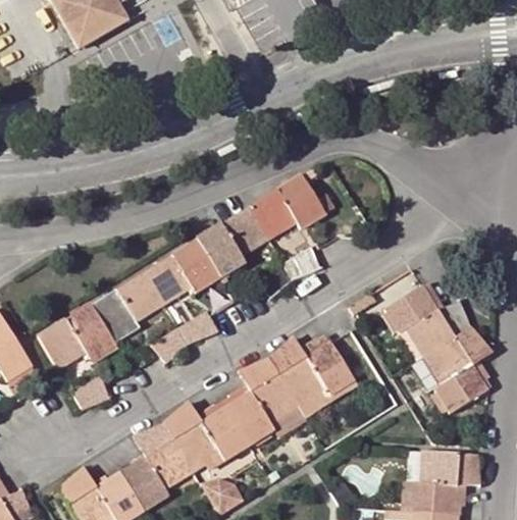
[(56,0),(83,49),(115,30),(112,23),(118,19),(115,12),(123,7),(137,0),(56,0)]
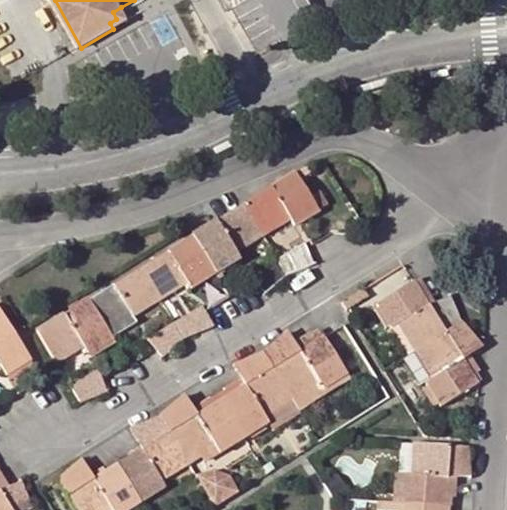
[(128,20),(121,7),(113,12),(116,19),(110,23),(113,29),(128,20)]
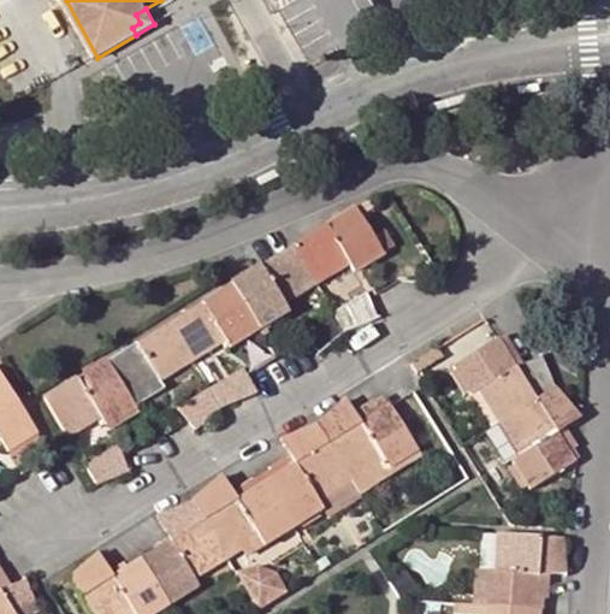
[(359,206),(47,399),(64,426),(82,414),(87,423),(101,413),(107,423),(136,405),(166,385),(160,377),(175,369),(170,361),(188,349),(208,336),(213,344),(225,336),(232,347),(250,335),(278,317),(290,310),(284,301),(300,291),(295,284),(313,272),(332,260),(337,267),(350,260),(356,271),(372,260),(386,252),(377,237),(363,216),(375,207),(371,201),(360,208),(359,206)]
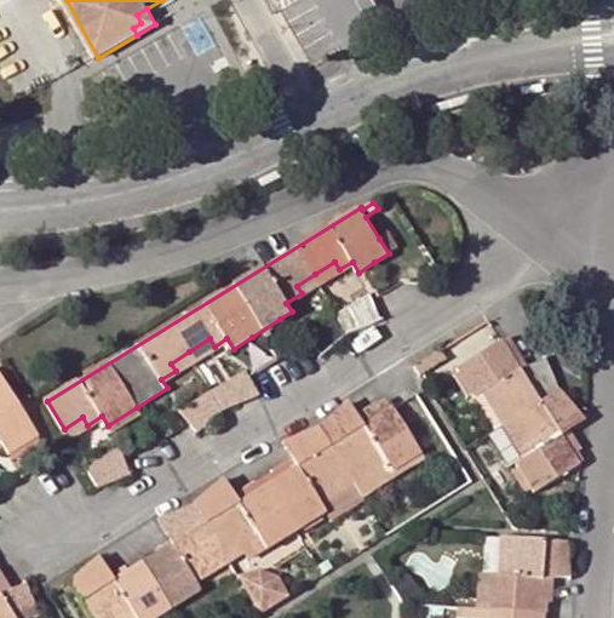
[(379,239),(389,253),(401,245),(392,230),(379,239)]
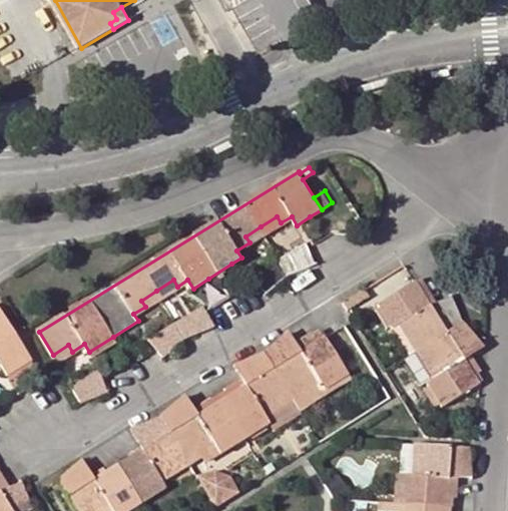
[(265,233),(281,222),(277,216),(261,226),(265,233)]
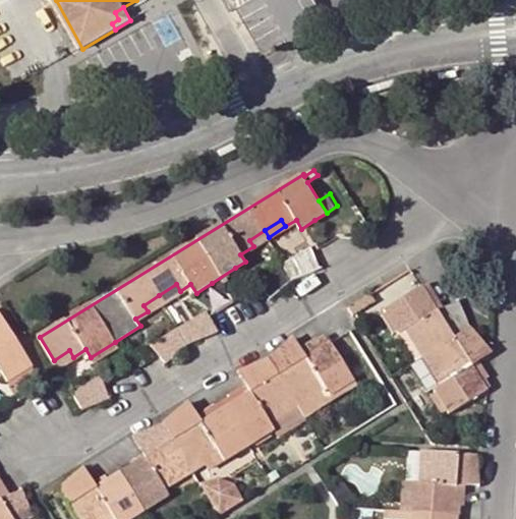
[(253,246),(269,237),(265,230),(249,240),(253,246)]
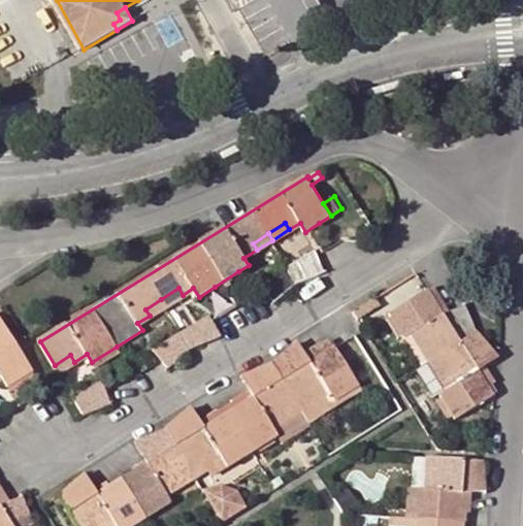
[(325,272),(315,250),(259,284),(275,302),(297,282),(325,272)]
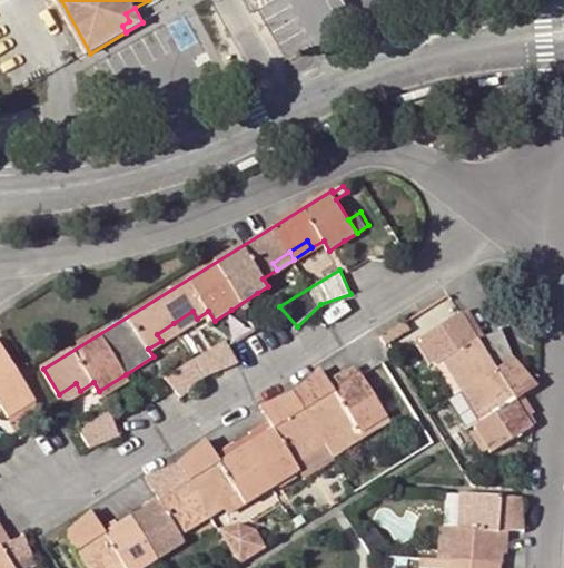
[(468,309),(462,312),(478,339),(485,336),(476,321),(468,309)]
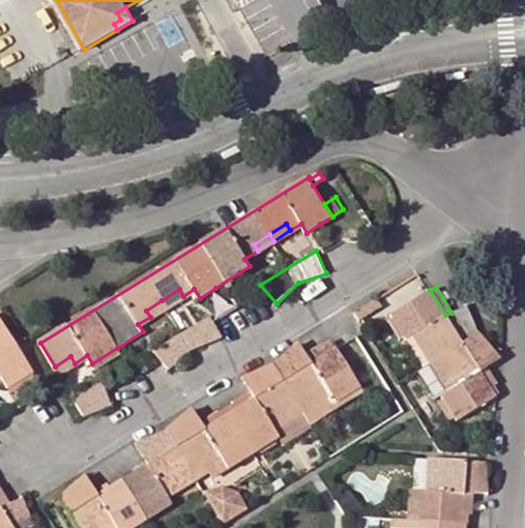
[(166,306),(183,296),(179,289),(162,300),(166,306)]
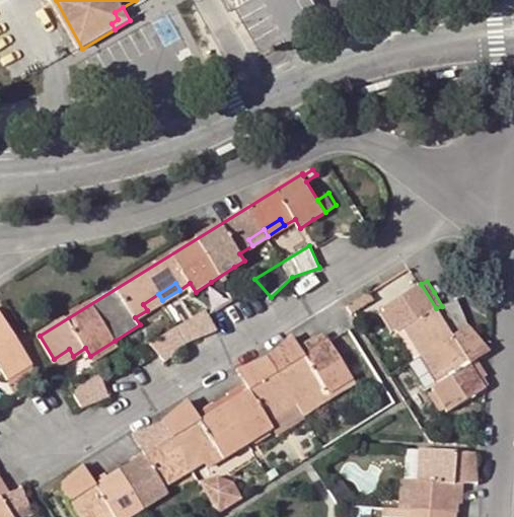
[(436,308),(421,284),(384,307),(386,310),(397,329),(398,330),(407,326),(415,340),(422,336),(431,351),(441,367),(434,371),(442,382),(433,388),(435,391),(449,412),(485,388),(469,364),(478,359),(492,351),(469,325),(459,299),(442,306),(436,308)]
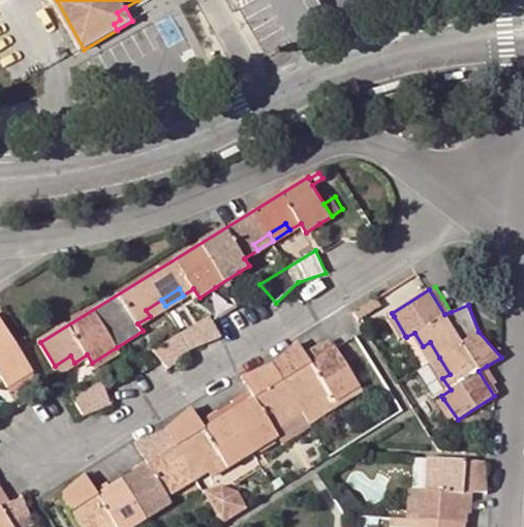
[(383,305),(377,297),(356,311),(360,319),(383,305)]
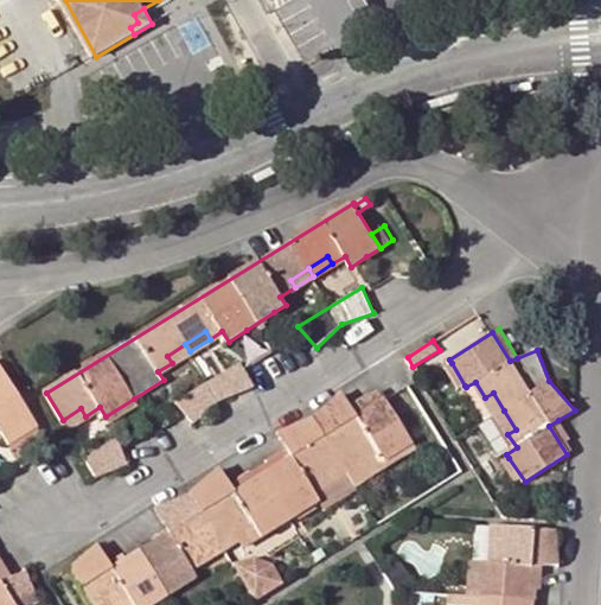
[(172,363),(190,351),(185,344),(167,356),(172,363)]
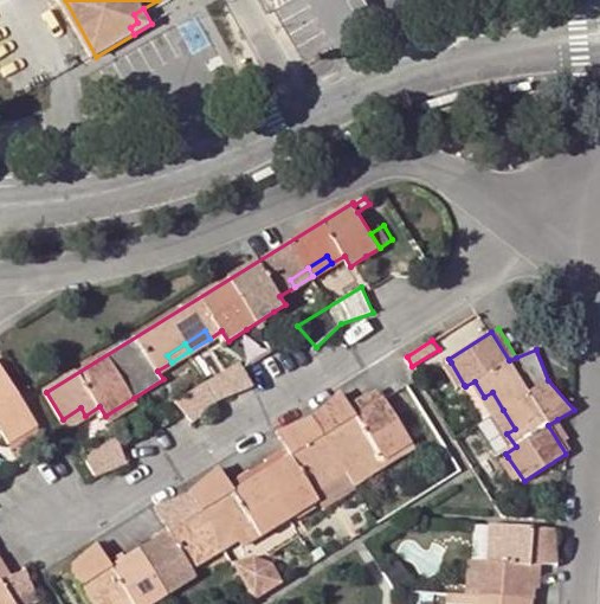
[(242,361),(176,403),(194,423),(220,398),(252,385),(242,361)]
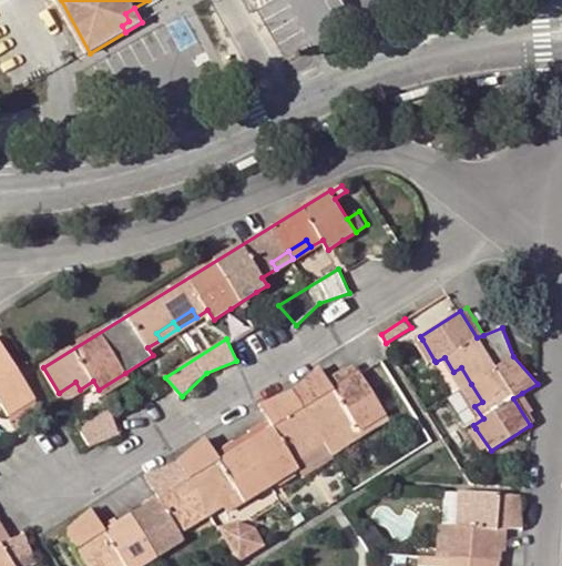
[(435,361),(422,340),(416,343),(429,364),(435,361)]
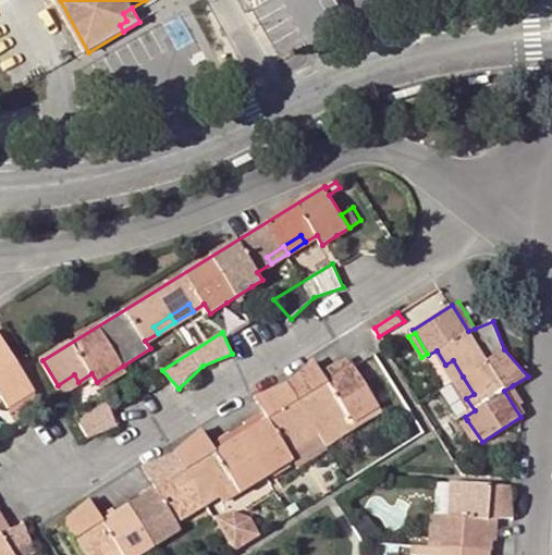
[(0,392),(9,407),(35,390),(1,335),(0,335),(0,392)]
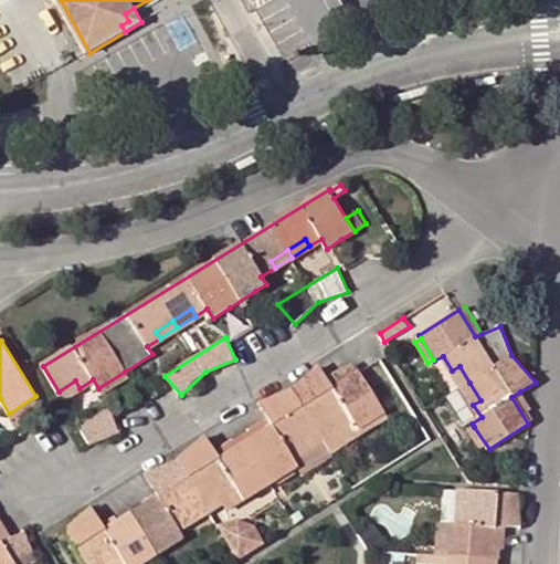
[(157,362),(152,354),(125,372),(129,378),(145,369),(157,362)]
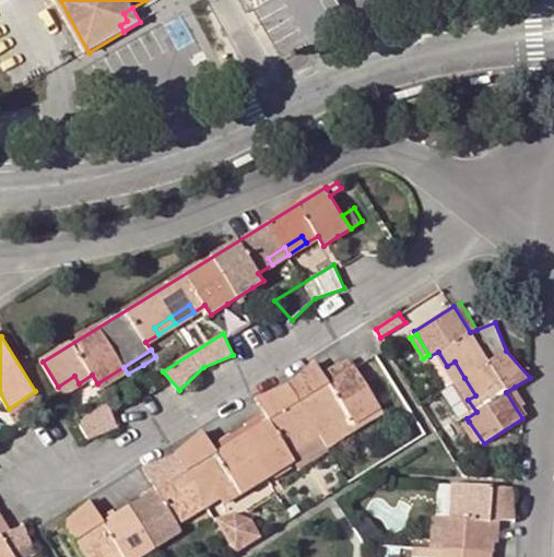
[(438,352),(429,356),(427,358),(448,388),(464,378),(455,362),(447,366),(438,352)]
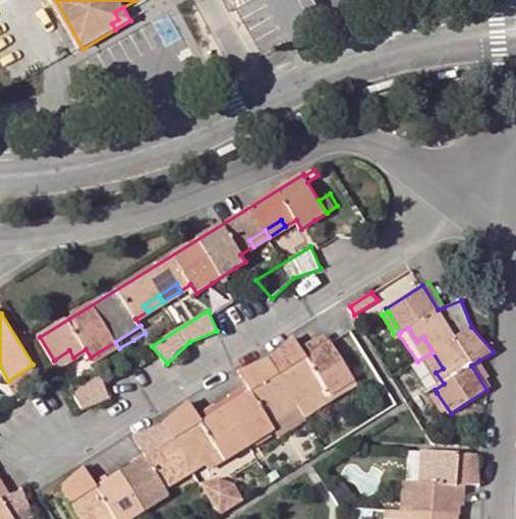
[(303,346),(309,355),(331,342),(326,335),(317,341),(316,339),(309,343),(303,346)]
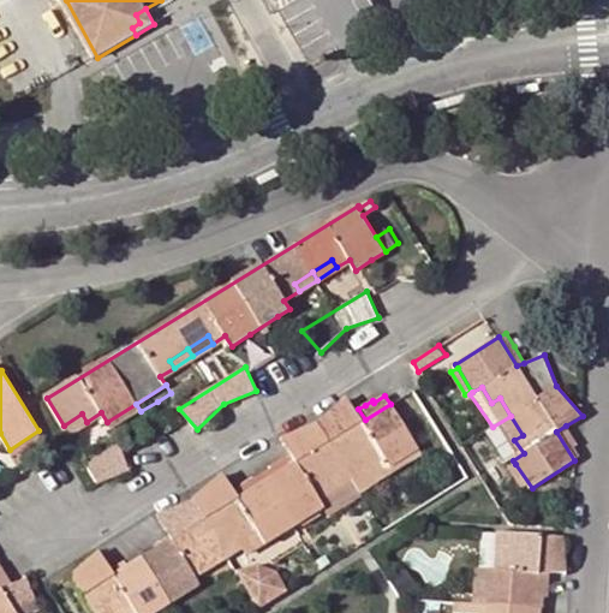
[(72,577),(63,582),(71,594),(77,588),(81,599),(90,612),(132,612),(137,611),(137,612),(154,612),(201,584),(195,575),(208,567),(202,559),(222,547),(239,537),(244,545),(246,542),(261,534),(267,543),(300,522),(320,510),(324,506),(318,498),(334,487),(330,481),(347,470),(365,459),(370,466),(384,457),(390,466),(418,448),(390,404),(365,420),(364,421),(345,403),(318,424),(286,439),(292,453),(297,463),(243,497),(239,499),(221,477),(195,503),(162,513),(172,540),(162,546),(131,565),(115,575),(95,554),(72,577)]
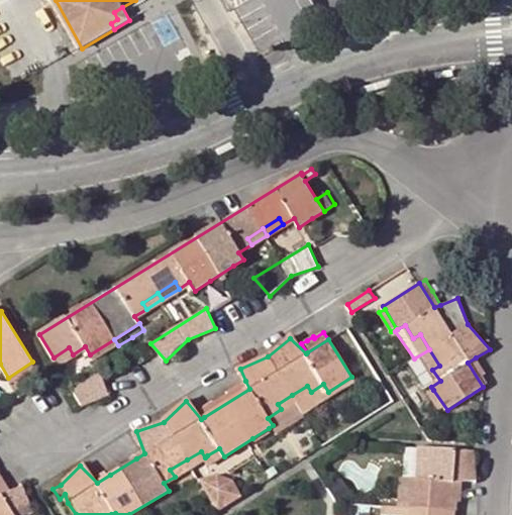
[(118,345),(114,339),(90,354),(94,362),(106,353),(118,345)]
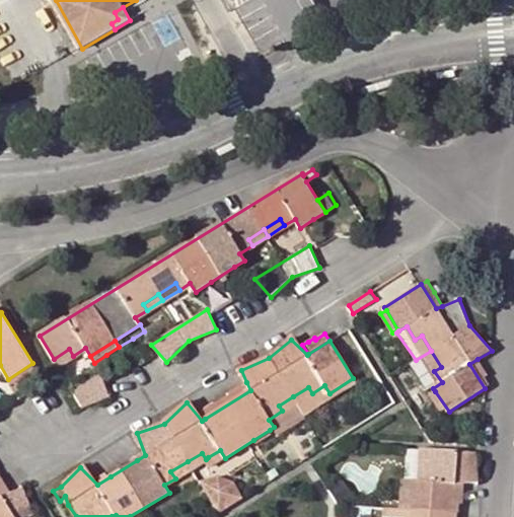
[(69,349),(54,359),(58,366),(73,356),(69,349)]
